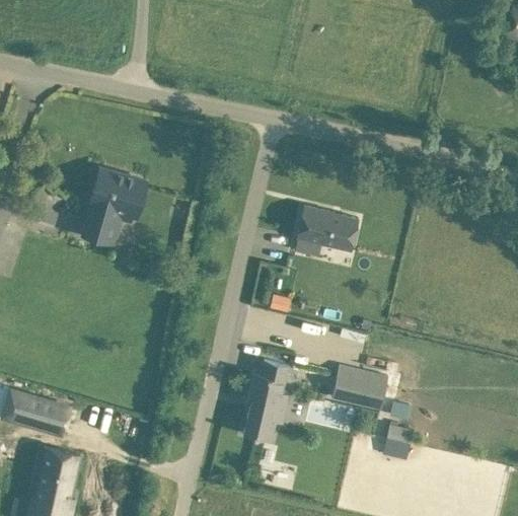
[(517,7),(512,6),(511,16),(508,35),(517,38),(517,7)]
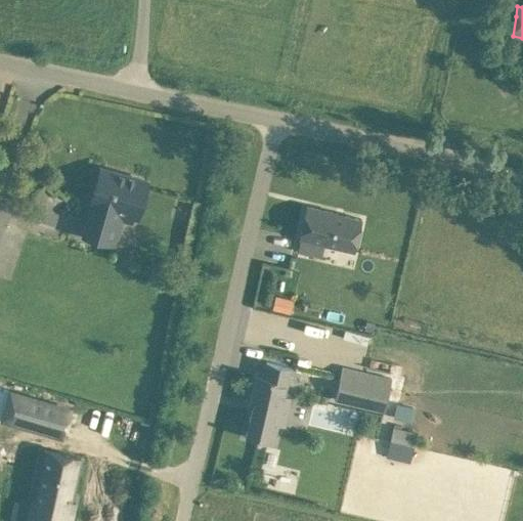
[(134,219),(138,220),(147,184),(100,171),(91,207),(93,207),(84,239),(110,246),(117,221),(132,225),(134,219)]
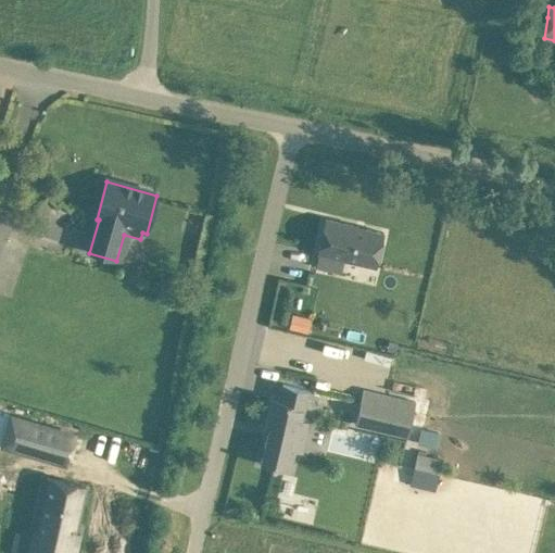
[(357,228),(326,221),(317,255),(377,269),(385,236),(357,229),(357,228)]
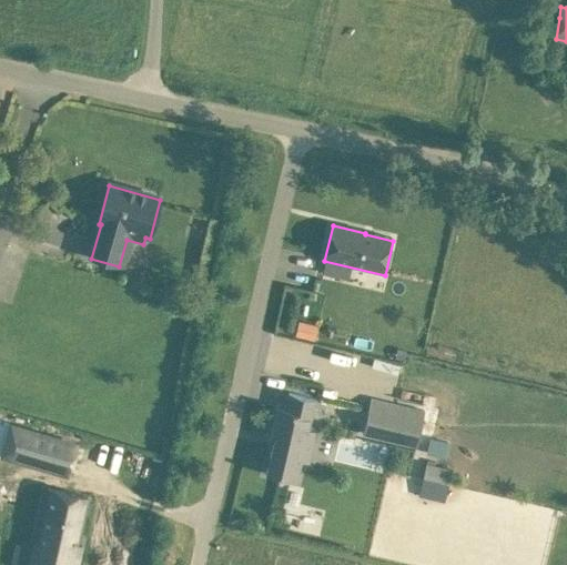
[(314,342),(317,326),(299,322),(295,338),(314,342)]
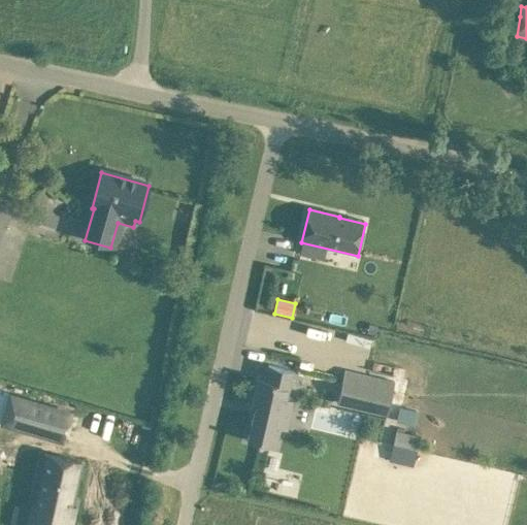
[(269,367),(266,382),(260,381),(254,408),(256,409),(248,443),(276,449),(281,430),(288,432),(295,402),(288,401),(294,373),(269,367)]
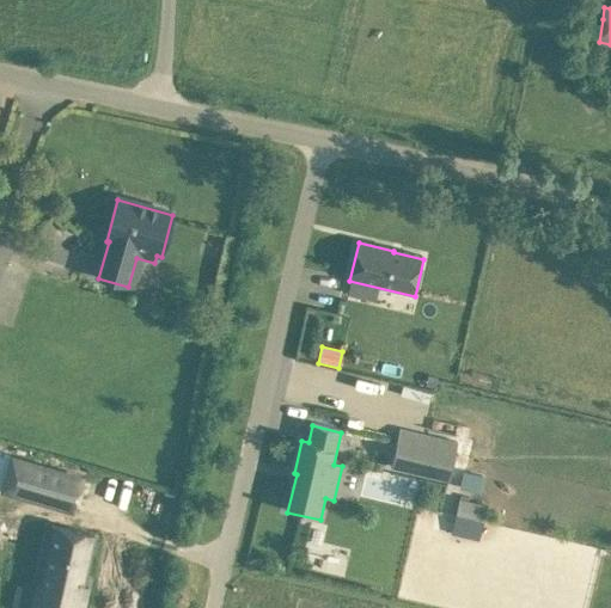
[(401,431),(391,468),(450,483),(458,444),(401,431)]
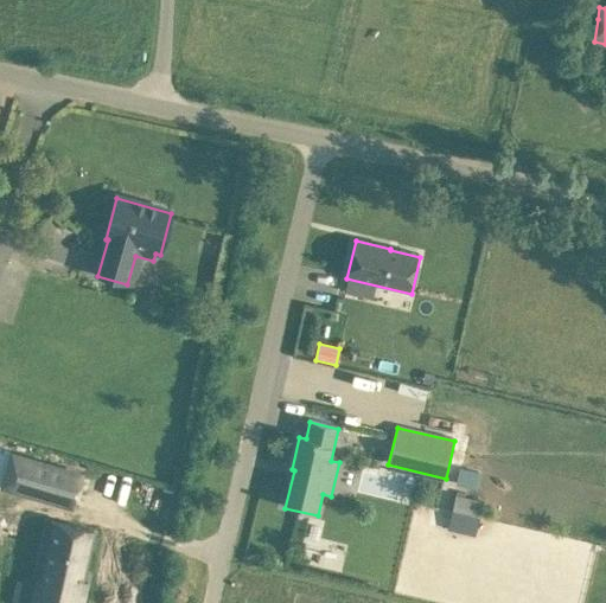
[(0,495),(17,447),(0,441),(0,495)]
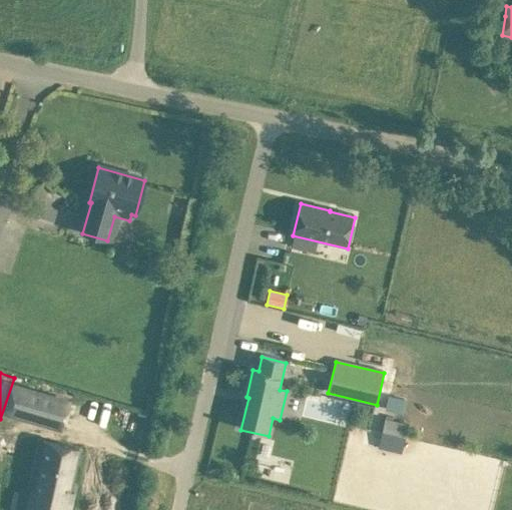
[(28,392),(20,419),(62,431),(70,404),(28,392)]
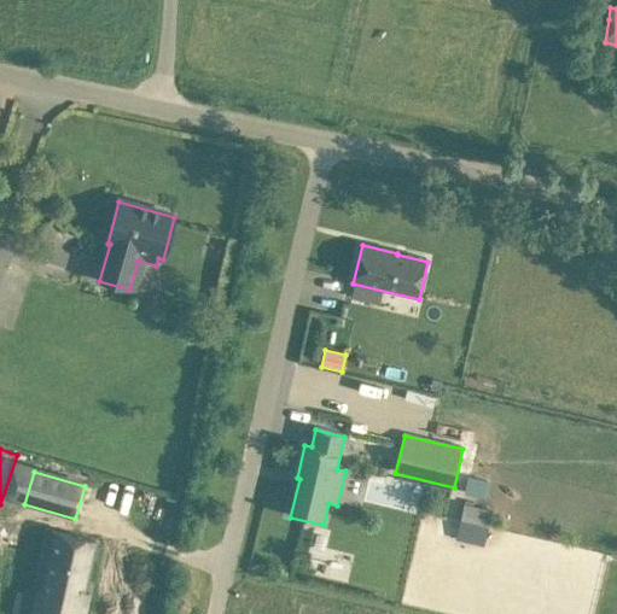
[(490,524),(493,509),(466,504),(464,520),(490,524)]
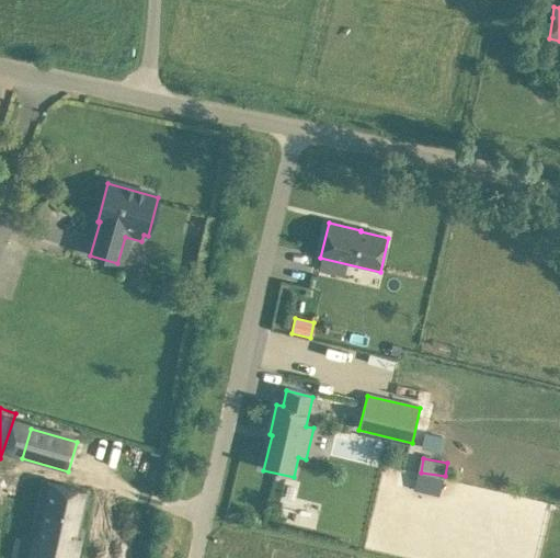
[(35,539),(31,557),(77,557),(81,541),(77,541),(88,493),(48,485),(36,539),(35,539)]
